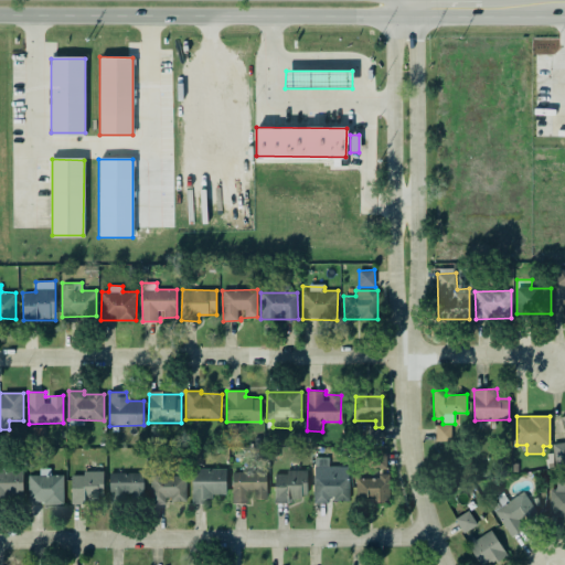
[(436,440),(451,440),(451,425),(436,425),(436,440)]
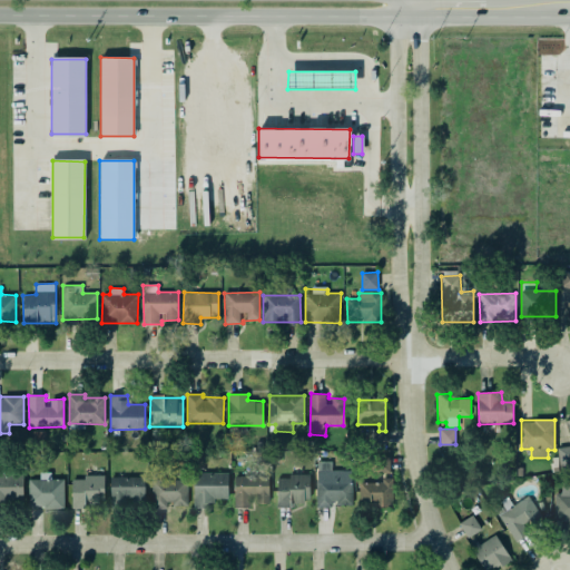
[(390,472),(390,452),(373,452),(373,473),(390,472)]
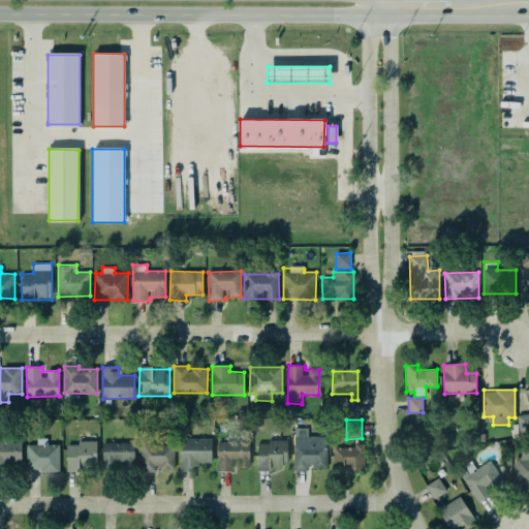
[(294,471),(309,471),(309,469),(327,469),(327,436),(308,436),(308,428),(293,428),(294,471)]
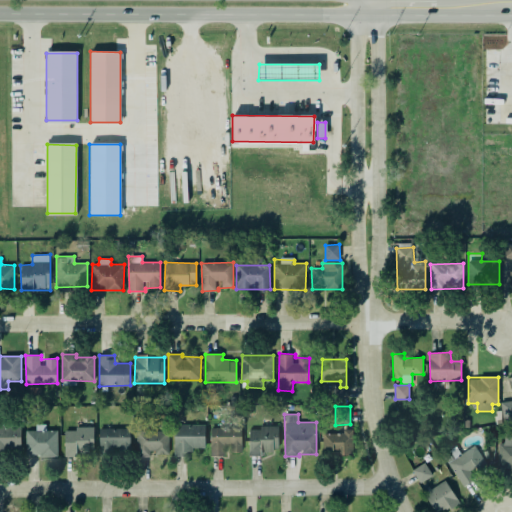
[(57,456),(58,430),(46,430),(46,424),(36,424),(36,431),(26,430),(25,456),(57,456)]
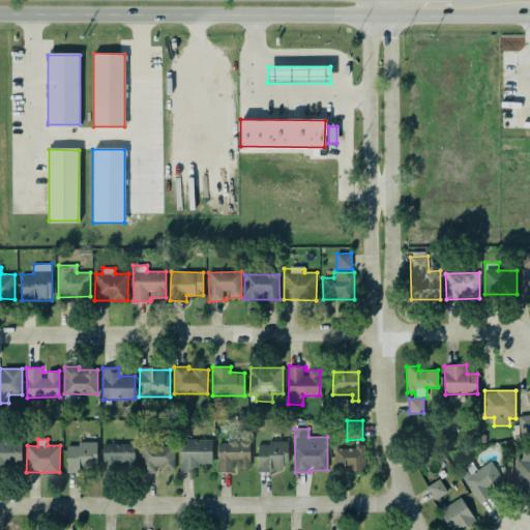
[(212,464),(212,440),(180,440),(180,472),(197,472),(197,464),(212,464)]
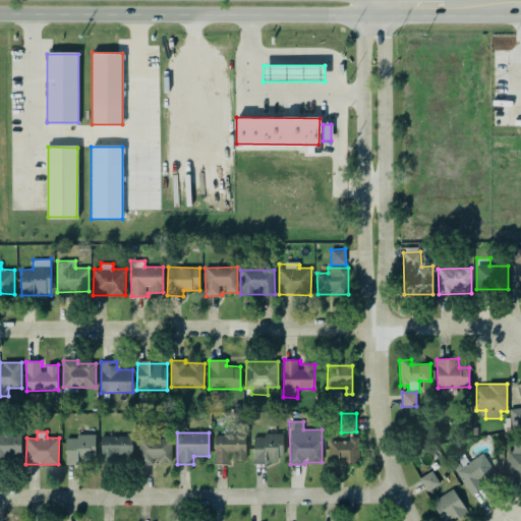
[(0,457),(22,457),(21,433),(0,433),(0,461),(0,462),(0,459),(0,457)]
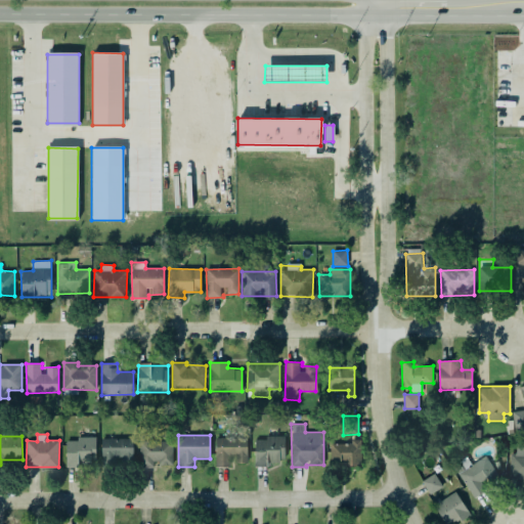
[(248,438),(216,437),(215,467),(231,467),(231,463),(247,463),(248,438)]
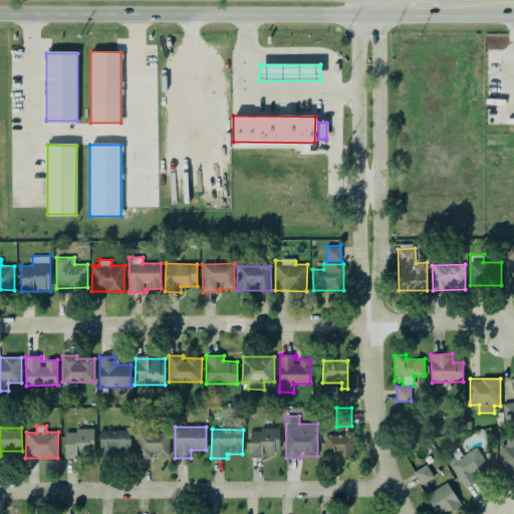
[(250,430),(250,455),(280,454),(279,429),(250,430)]
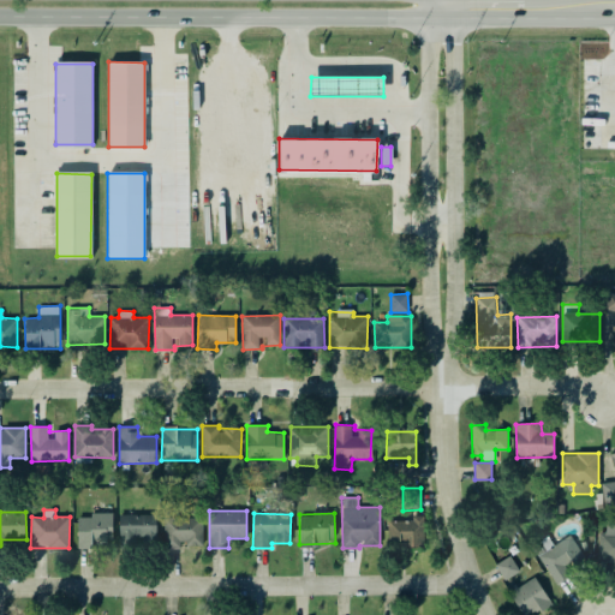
[(112,514),(77,514),(78,547),(112,545),(112,514)]
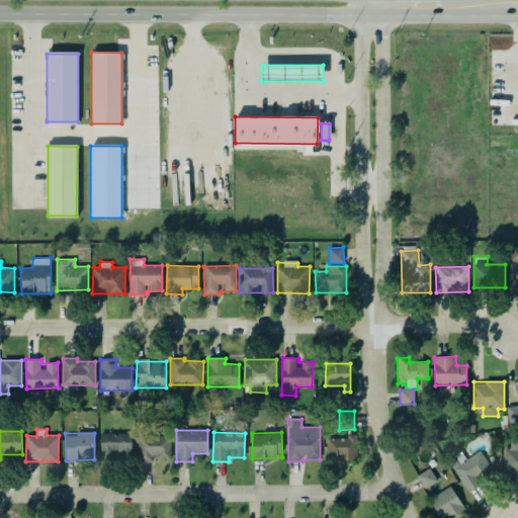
[(100,454),(132,454),(132,433),(101,433),(100,454)]
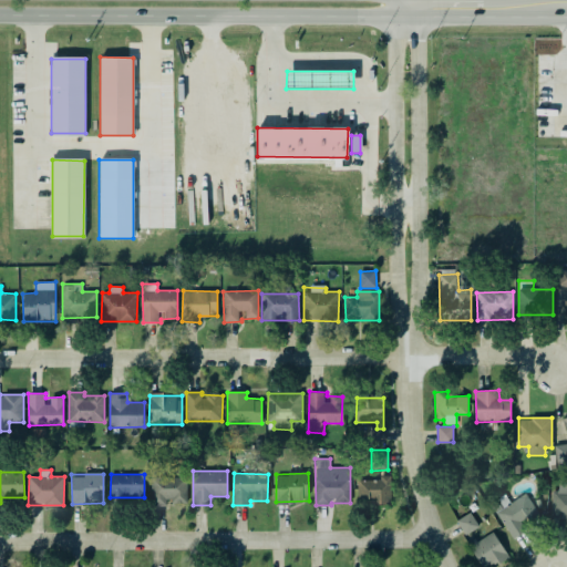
[(380,481),(358,480),(357,503),(391,503),(391,475),(380,475),(380,481)]
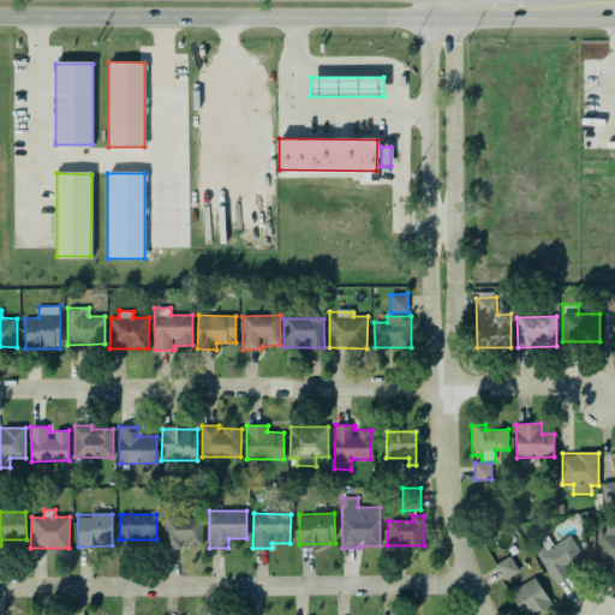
[(165,517),(163,548),(180,548),(180,544),(203,545),(203,518),(165,517)]
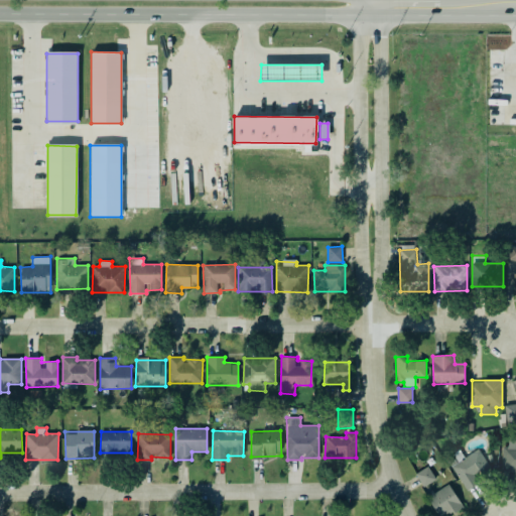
[(515,446),(502,446),(502,472),(515,471),(515,446)]
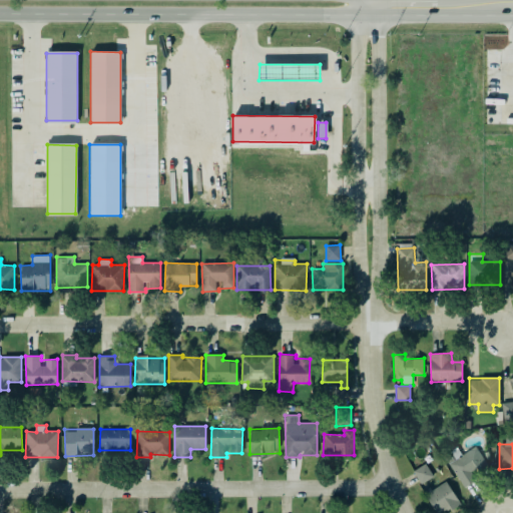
[(449,463),(464,488),(475,481),(471,473),(487,464),(477,446),(449,463)]
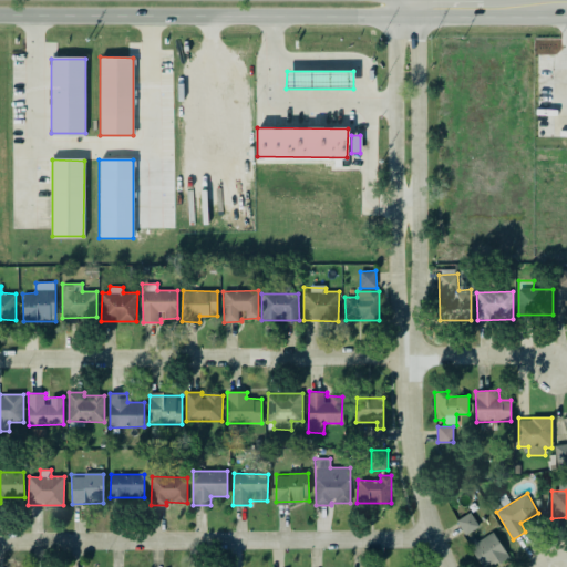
[(456,521),(465,535),(480,526),(471,512),(456,521)]
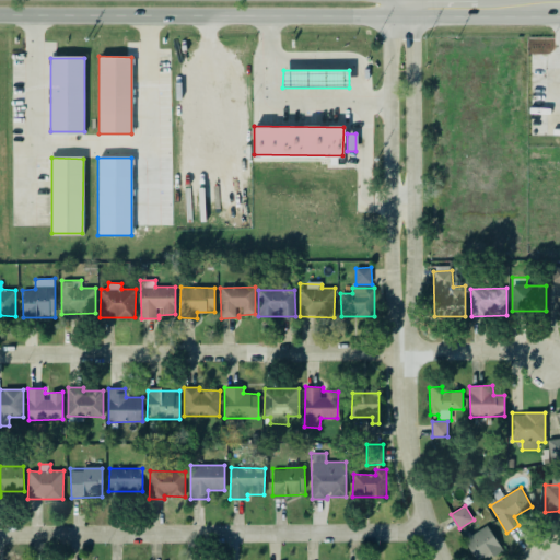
[(464,537),(475,559),(482,559),(501,551),(489,525),(464,537)]
